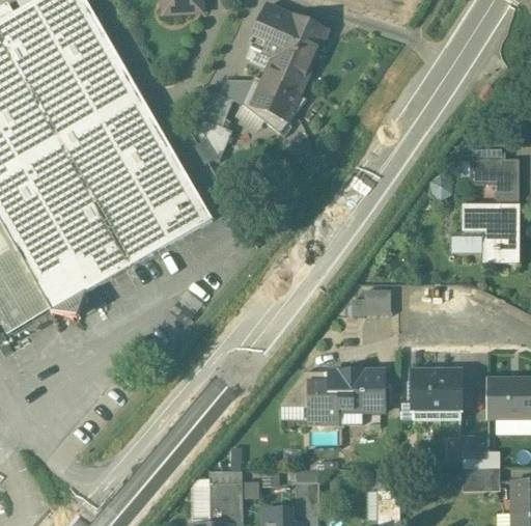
[(213,218),(87,0),(35,0),(15,12),(8,1),(0,5),(0,321),(7,334),(213,218)]
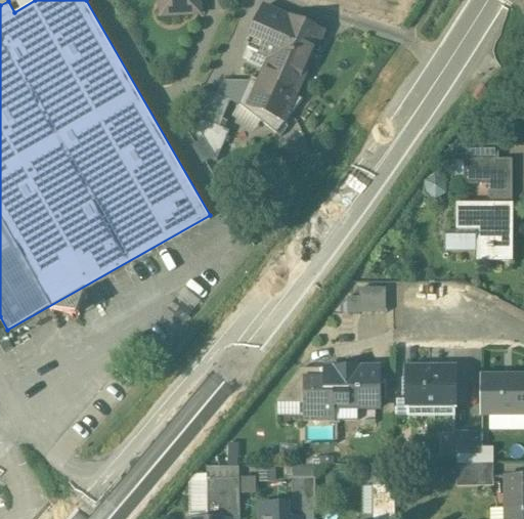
[(161,0),(162,12),(201,10),(200,0),(161,0)]
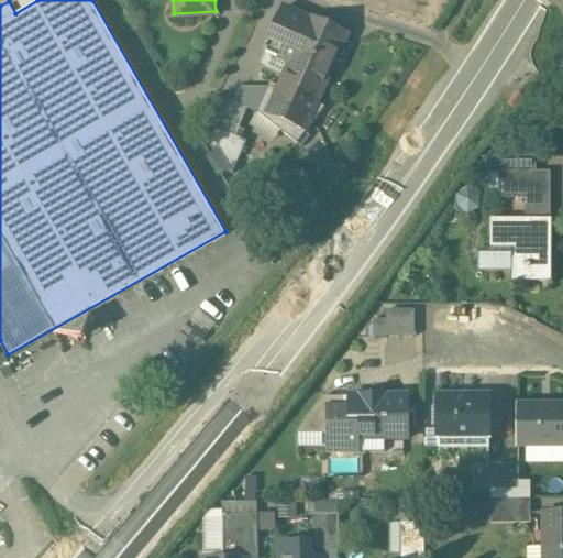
[(265,36),(280,44),(275,55),(288,61),(309,12),(284,1),(265,36)]
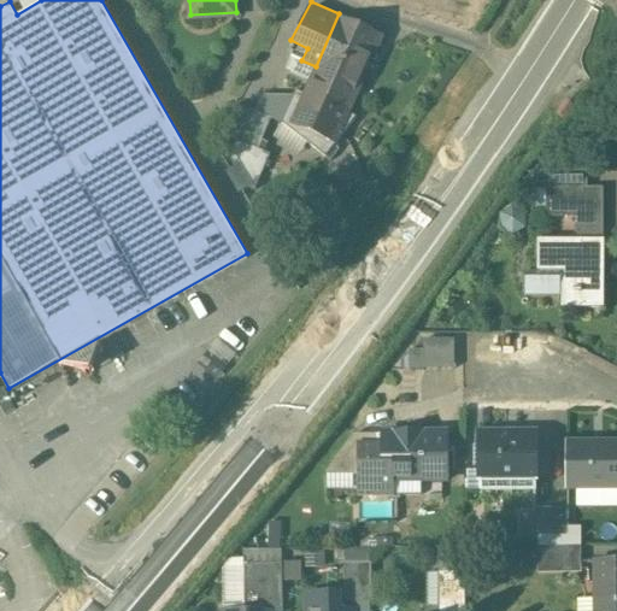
[(316,66),(292,119),(336,139),(383,35),(339,13),(316,66)]
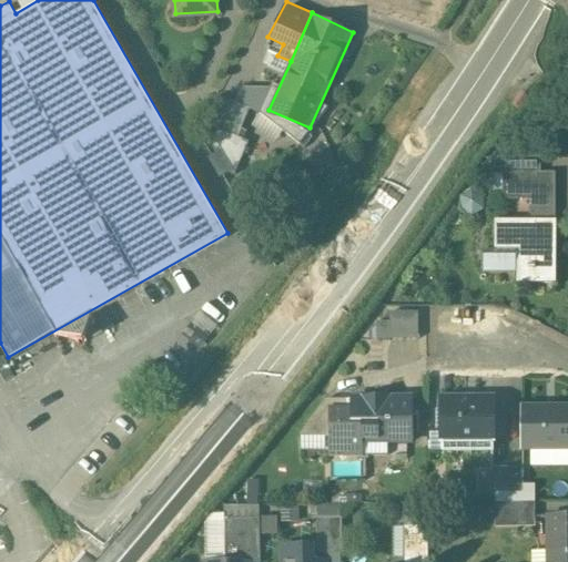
[(250,106),(217,93),(205,120),(237,133),(250,106)]
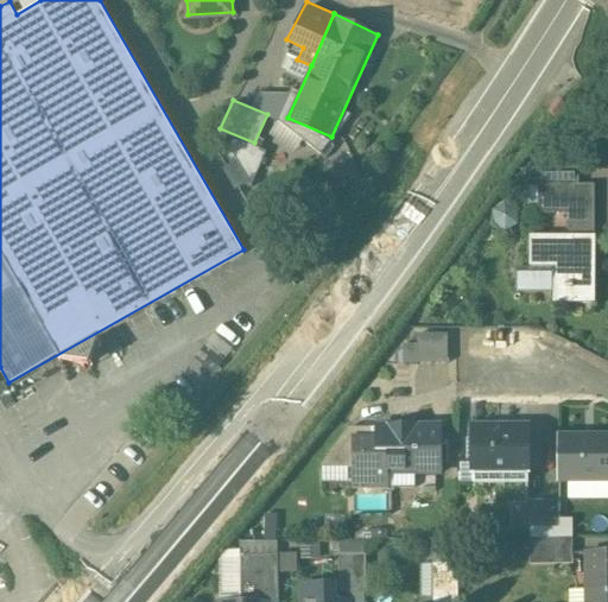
[(578,163),(537,164),(537,181),(578,179),(578,163)]
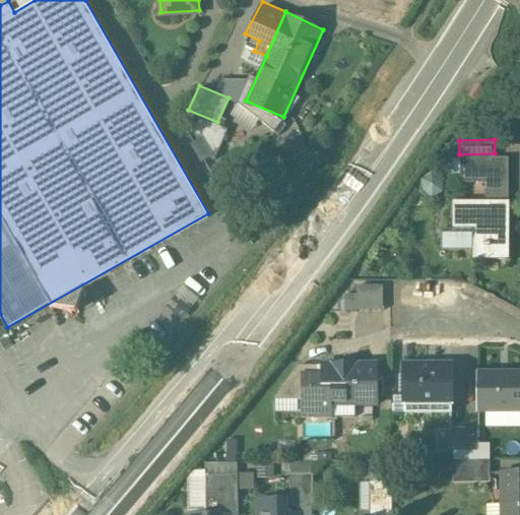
[(495,153),(459,154),(459,156),(459,179),(484,179),(484,198),(508,198),(508,154),(495,154),(495,153)]
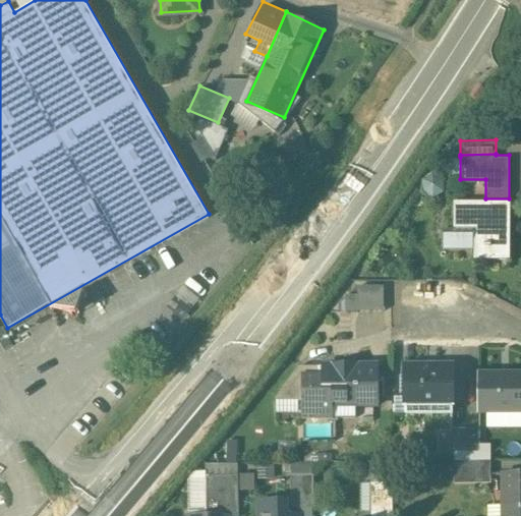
[(485,198),(454,198),(453,227),(473,227),(473,241),(473,256),(509,256),(510,198),(485,198)]
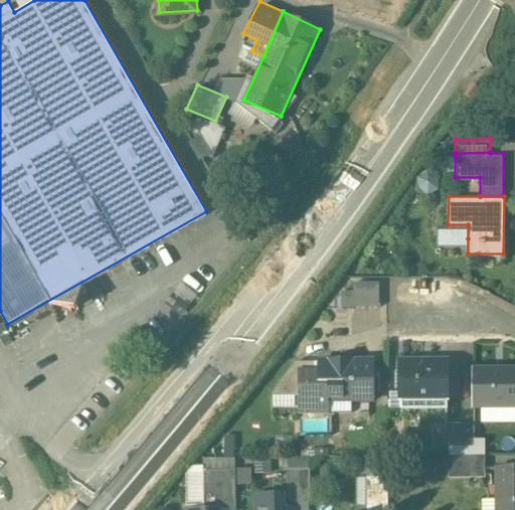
[(468,224),(448,224),(438,224),(438,238),(468,238),(468,224)]
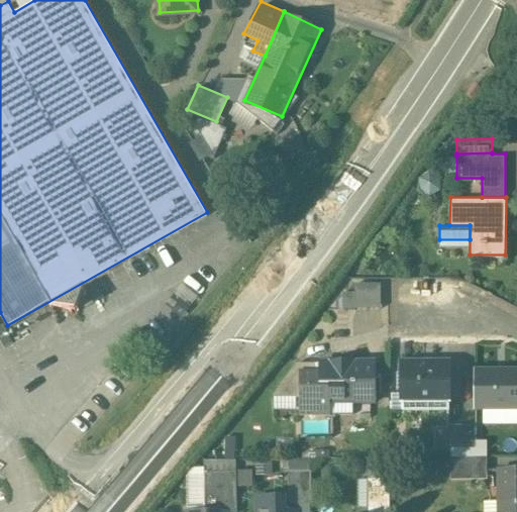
[(356,288),(343,289),(344,304),(384,303),(383,278),(356,279),(356,288)]
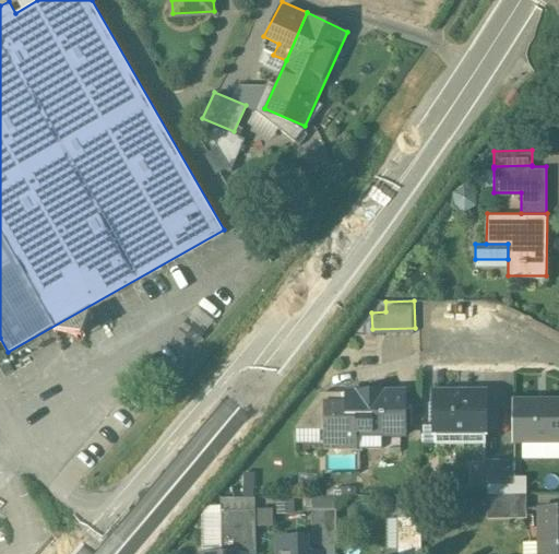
[(354,389),(319,390),(294,425),(323,425),(323,443),(356,443),(356,431),(355,431),(354,389)]
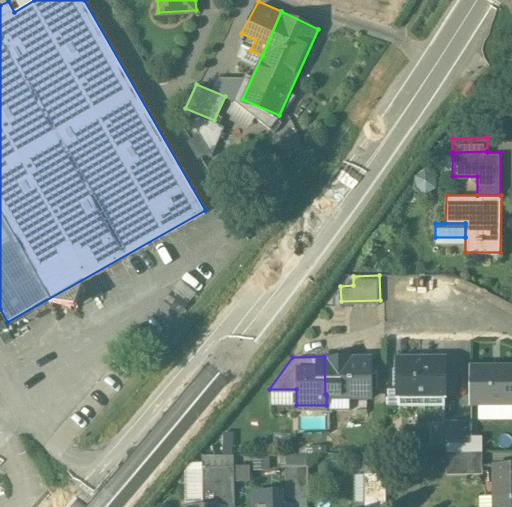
[(371,356),(324,356),(325,394),(349,394),(371,394),(371,356)]
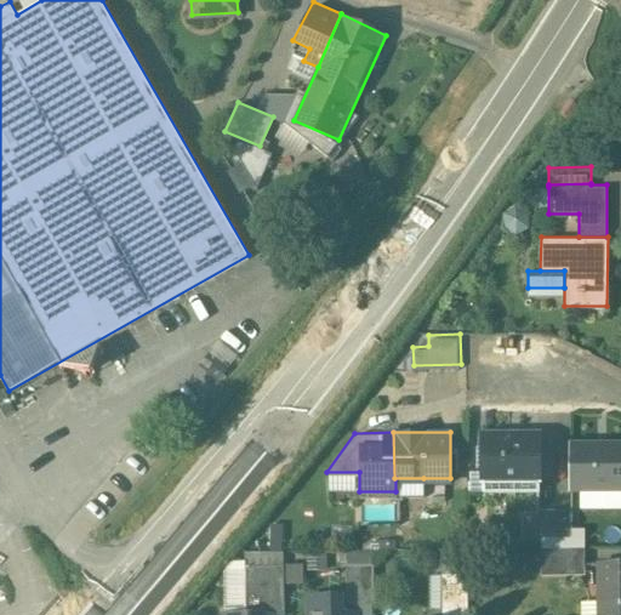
[(539,432),(482,432),(483,489),(539,489),(539,432)]
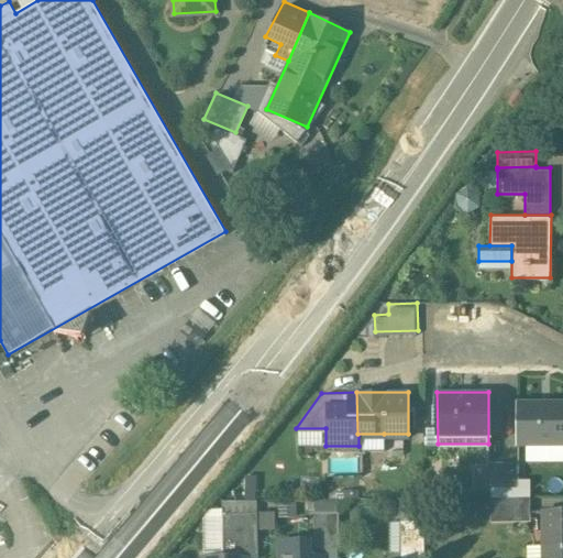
[(562,401),(517,401),(517,441),(562,441),(562,401)]
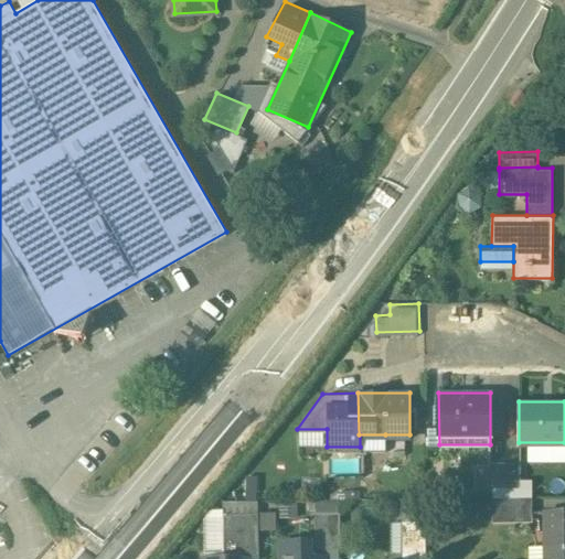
[(385,434),(360,434),(360,447),(360,448),(385,448),(385,434)]
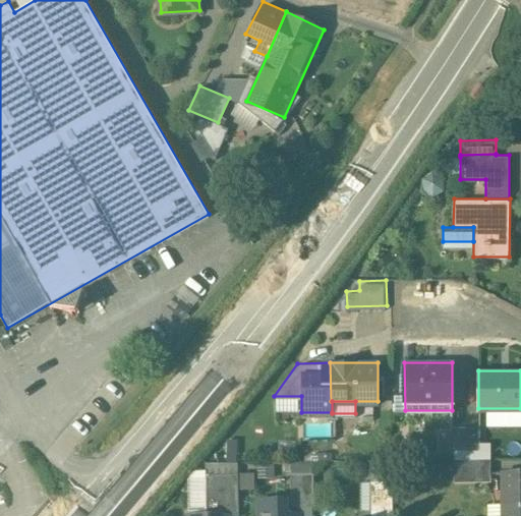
[(335,416),(299,417),(300,436),(335,435),(335,416)]
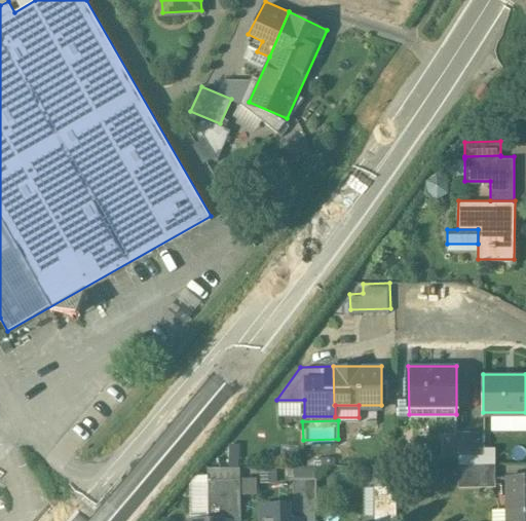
[(470,429),(455,430),(455,432),(455,454),(457,454),(471,454),(470,429)]
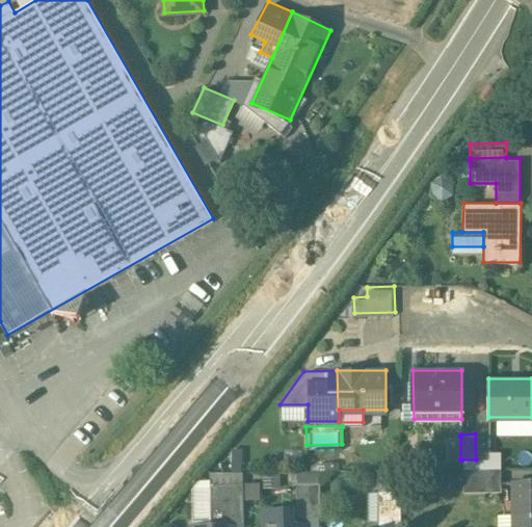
[(489,433),(475,433),(476,459),(489,459),(489,451),(489,433)]
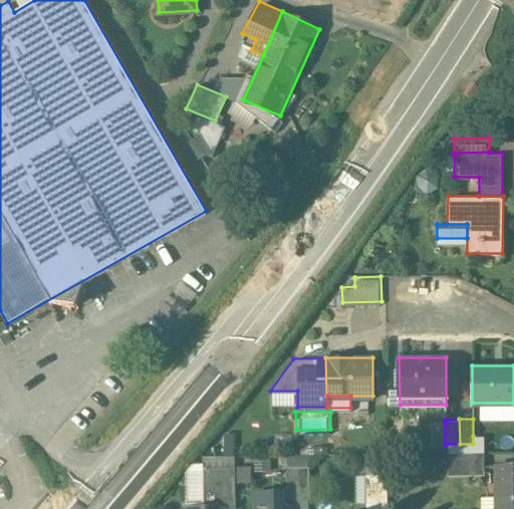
[(433,444),(445,444),(445,422),(433,422),(433,444)]
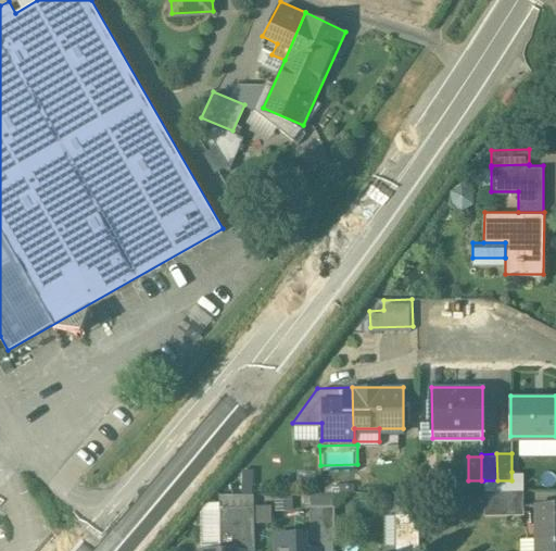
[(497,480),(483,480),(484,489),(522,488),(523,472),(512,472),(512,480),(497,480)]
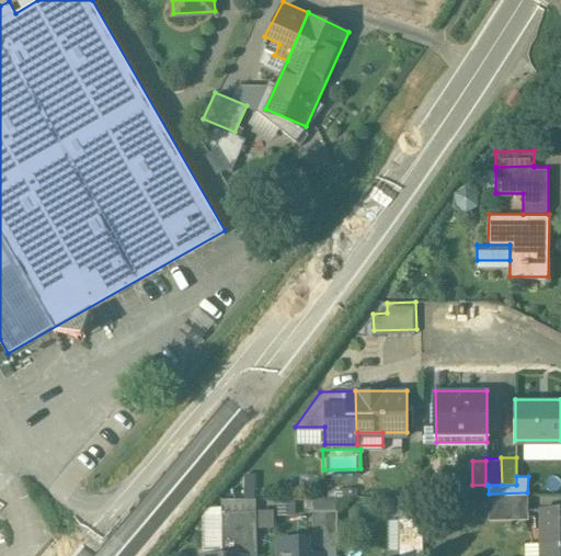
[(489,494),(489,518),(528,517),(527,492),(489,494)]
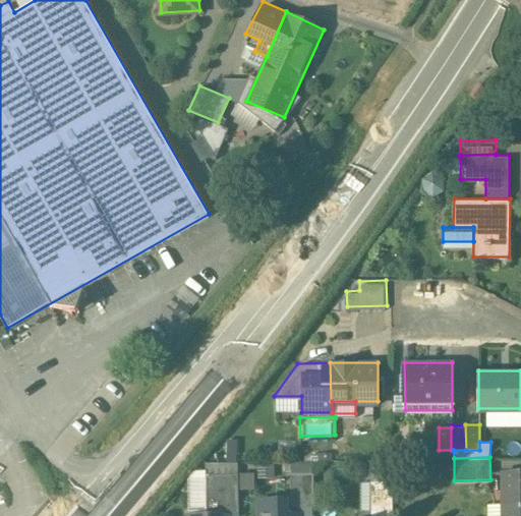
[(520,515),(520,469),(502,470),(503,515),(520,515)]
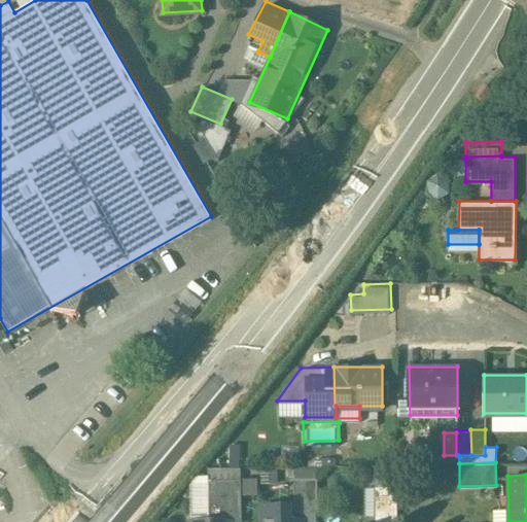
[(316,477),(299,477),(300,510),(317,510),(316,477)]
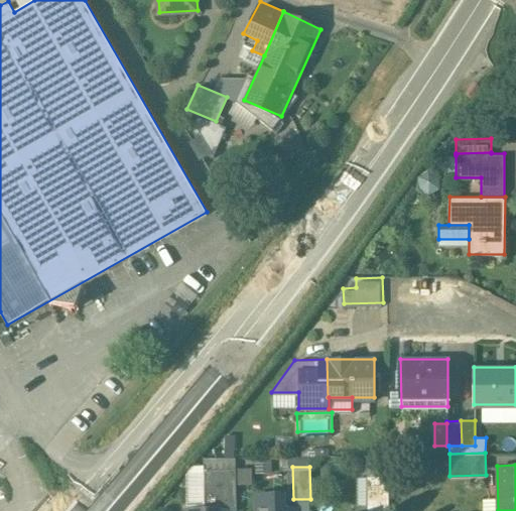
[(223,508),(222,468),(204,468),(204,508),(223,508)]
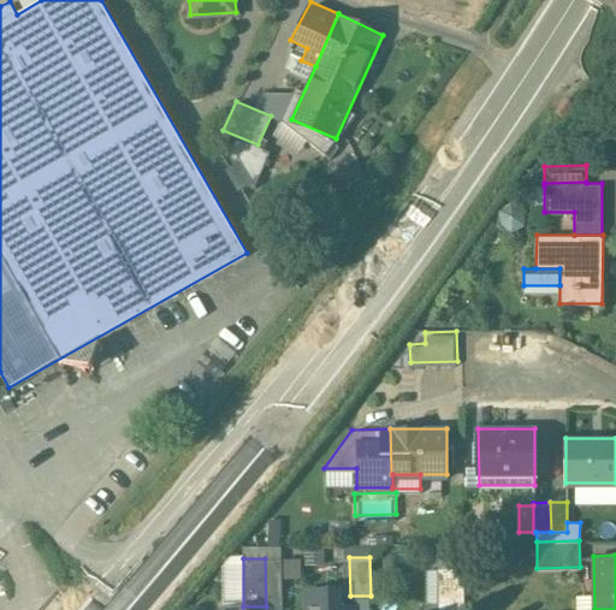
[(282,606),(280,558),(265,558),(266,606),(267,606),(282,606)]
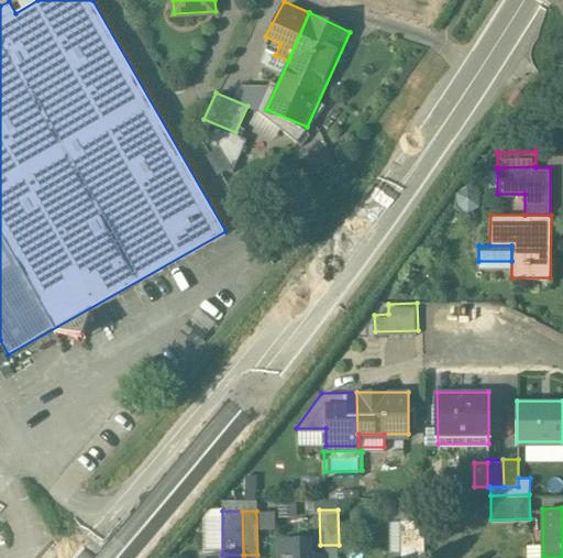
[(423,557),(423,518),(400,518),(400,557),(423,557)]
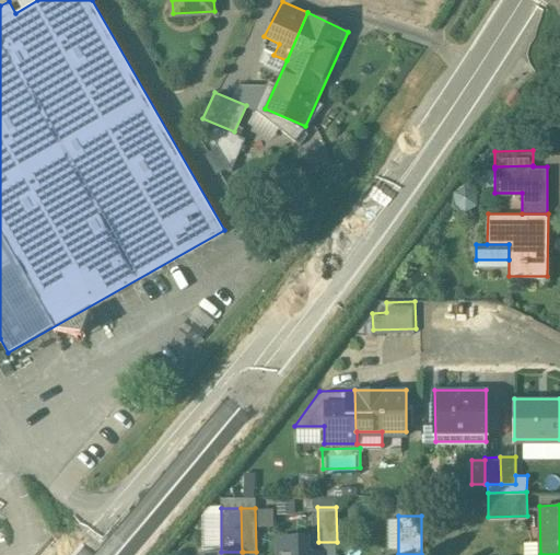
[(539,554),(540,539),(526,539),(526,554),(539,554)]
